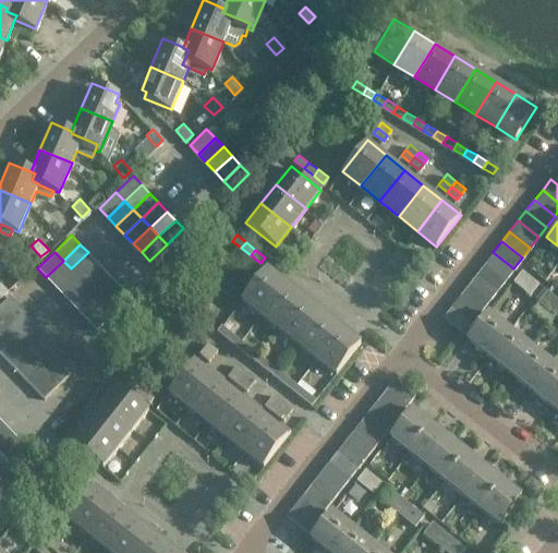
[(88,252),(71,268),(80,277),(96,261),(88,252)]
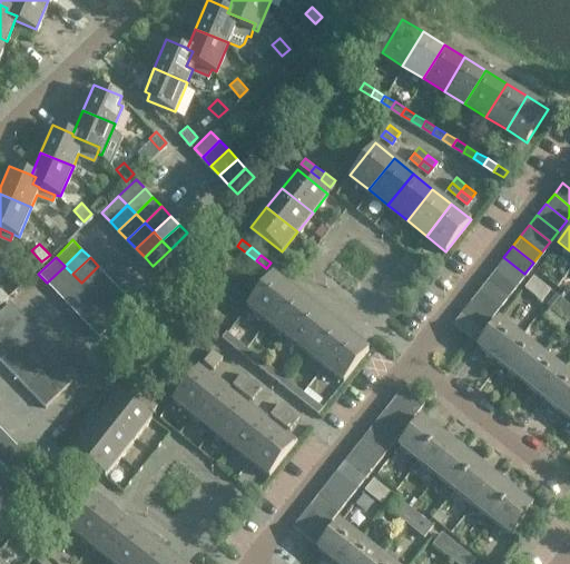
[(495,267),(517,284),(524,274),(503,257),(495,267)]
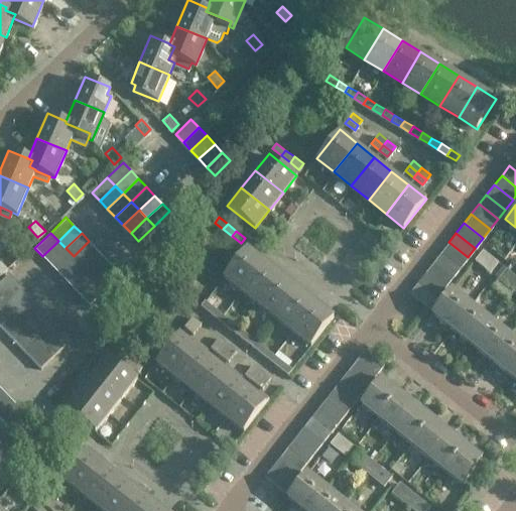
[(50,263),(66,248),(58,241),(42,256),(50,263)]
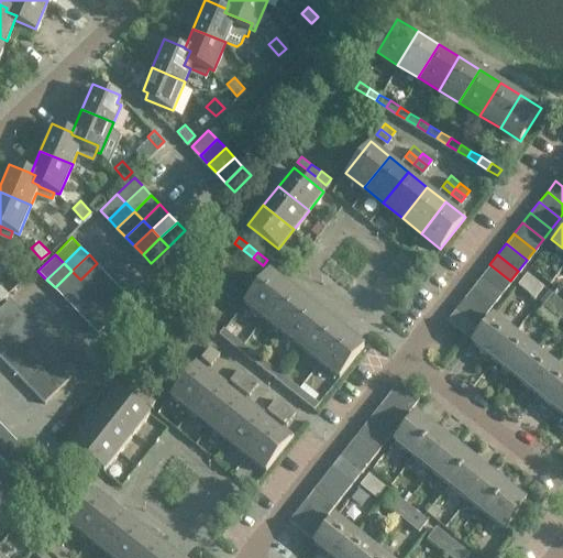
[(88,288),(106,272),(97,263),(80,280),(88,288)]
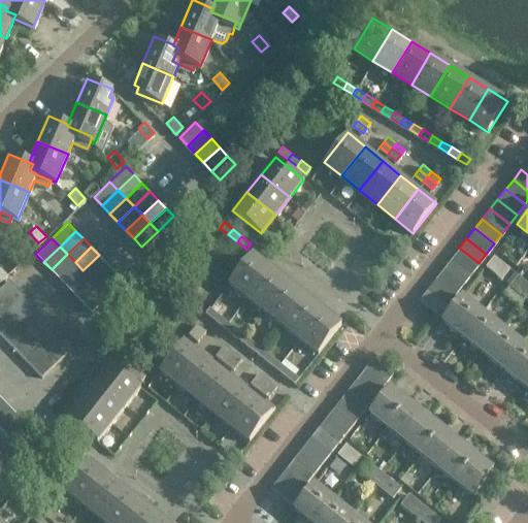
[(451,258),(470,273),(479,263),(459,248),(451,258)]
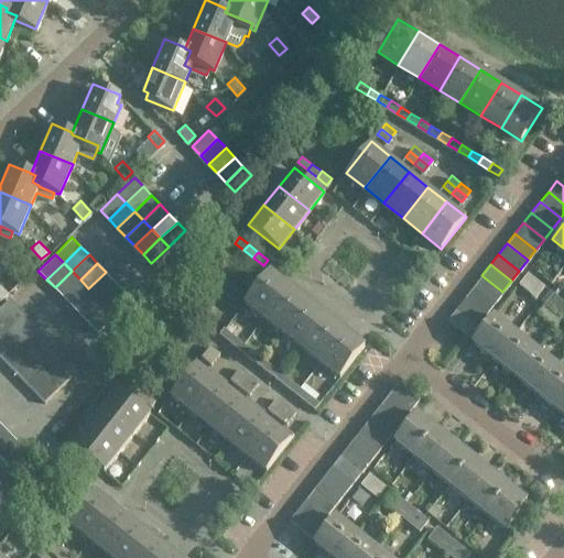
[(263,315),(289,284),(270,270),(246,301),(263,315)]
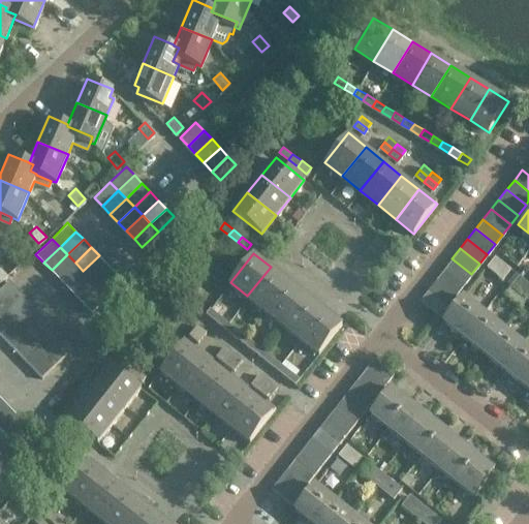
[(67,254),(52,270),(59,278),(75,263),(67,254)]
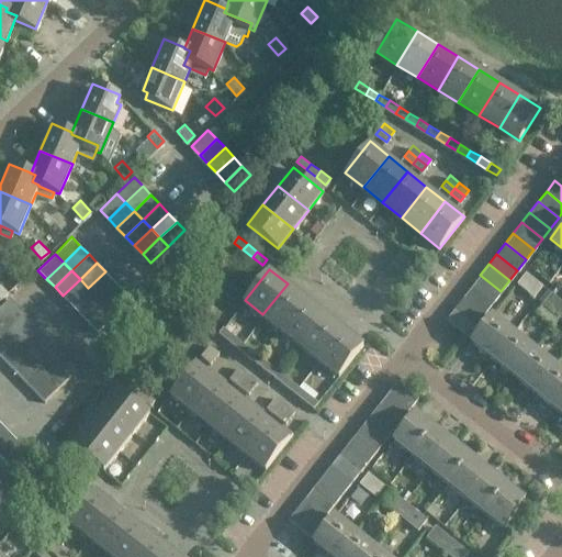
[(105,271),(88,288),(97,297),(113,279),(105,271)]
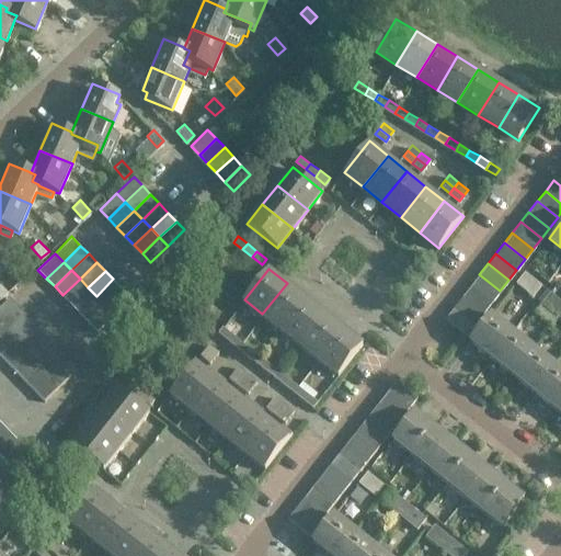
[(524,290),(533,279),(524,272),(515,283),(524,290)]
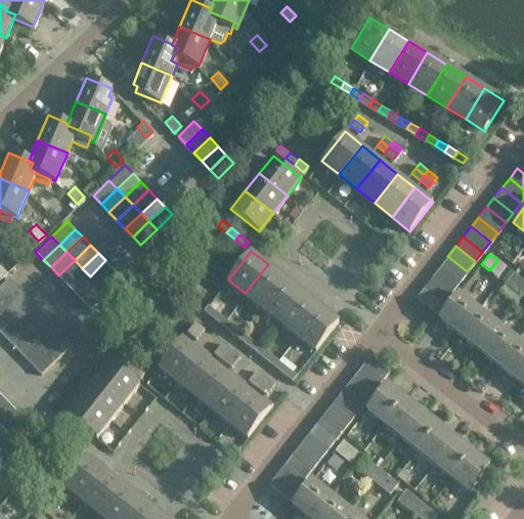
[(0,258),(0,264),(6,271),(13,265),(4,255),(0,258)]
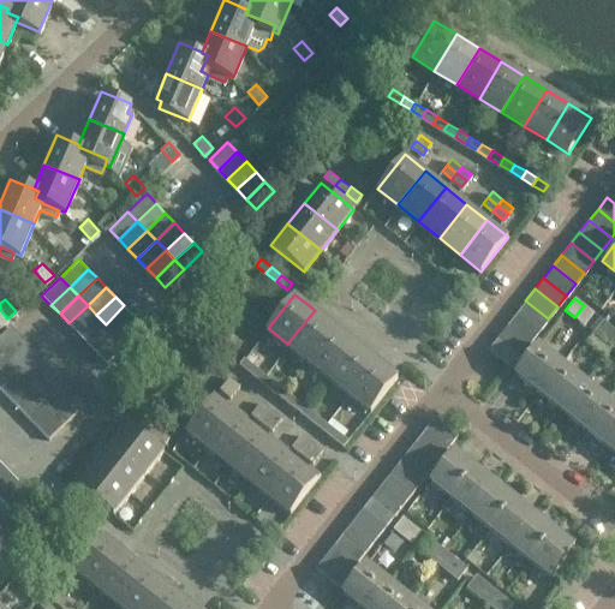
[(517,311),(539,329),(548,318),(525,300),(517,311)]
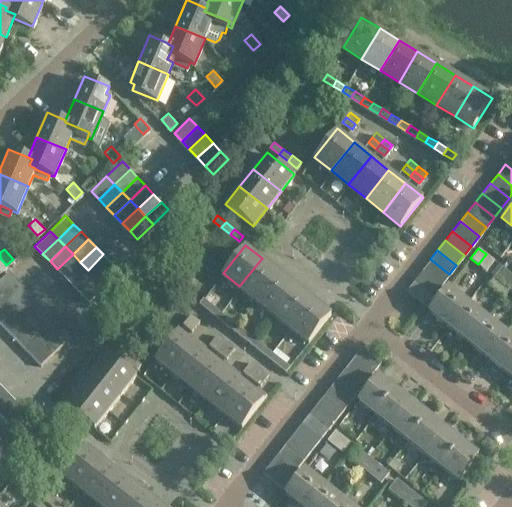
[(65,277),(80,262),(73,254),(57,269),(65,277)]
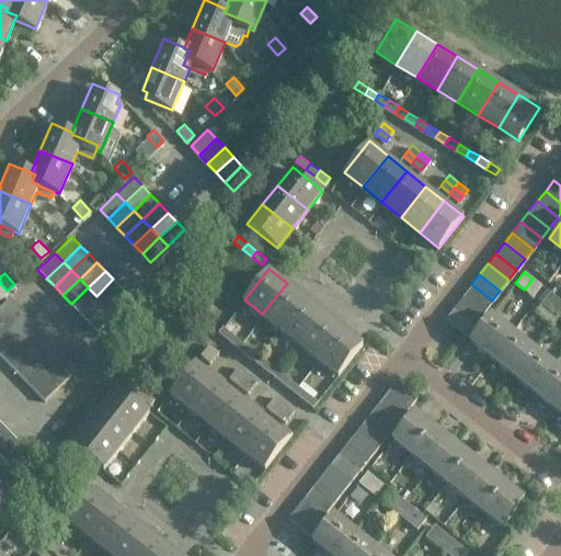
[(113,279),(96,296),(105,305),(122,288),(113,279)]
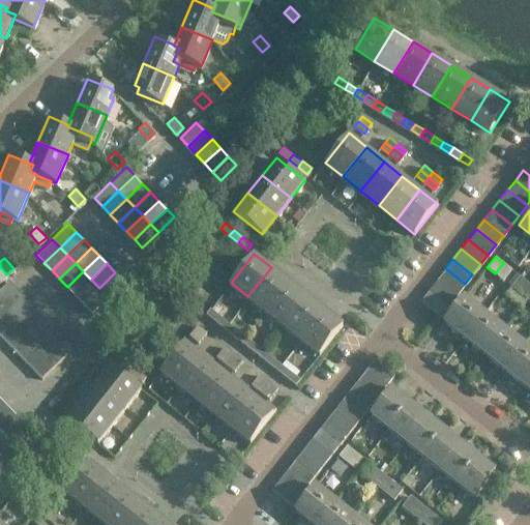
[(503,263),(495,273),(503,280),(511,269),(503,263)]
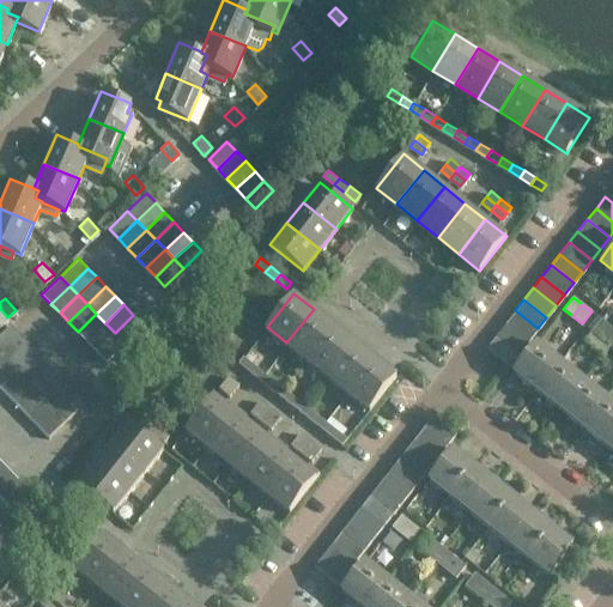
[(307,359),(334,326),(314,309),(286,343),(307,359)]
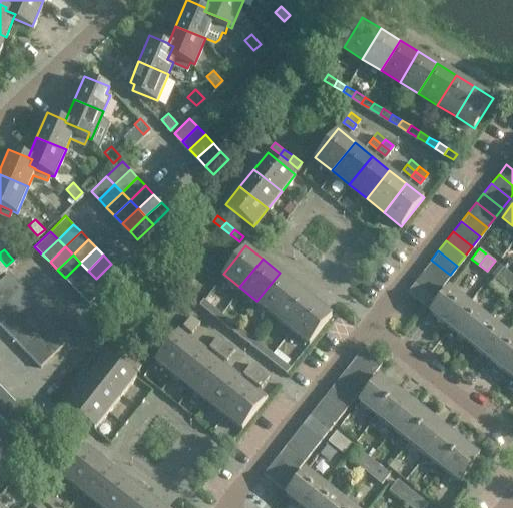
[(423,270),(442,285),(450,275),(431,260),(423,270)]
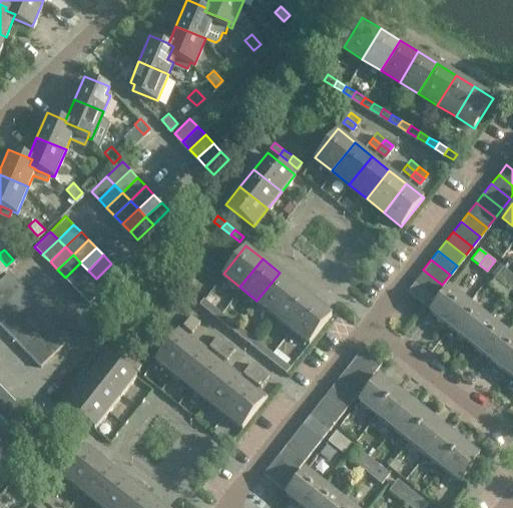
[(80,263),(65,278),(72,286),(88,271),(80,263)]
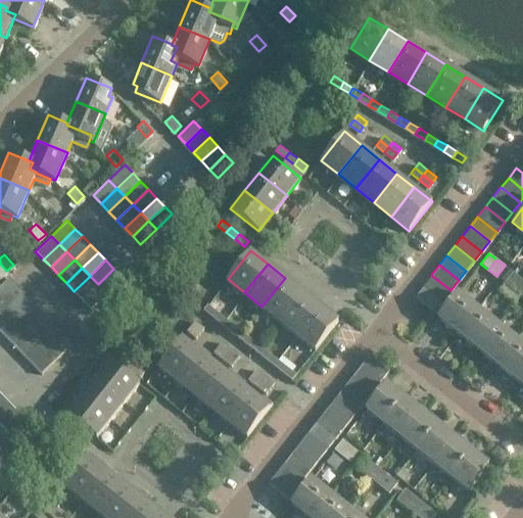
[(113,269),(98,284),(106,292),(122,277),(113,269)]
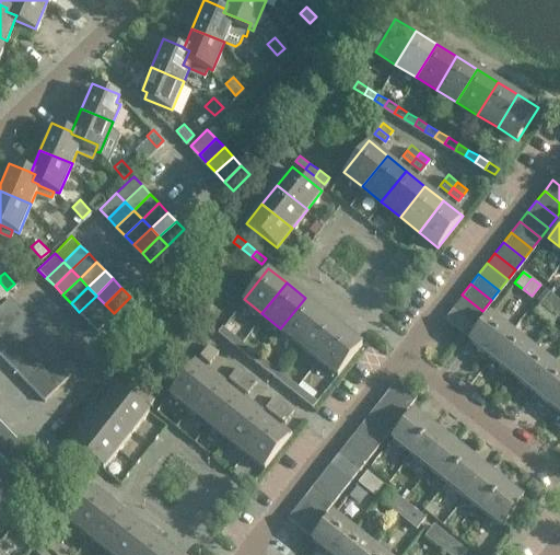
[(547,307),(556,296),(548,289),(538,300),(547,307)]
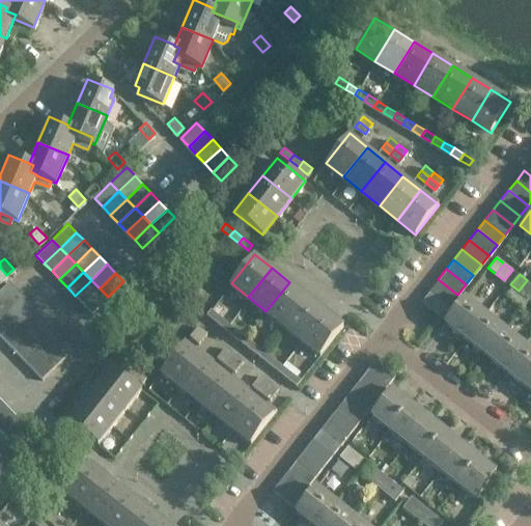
[(430,288),(450,304),(457,295),(438,279),(430,288)]
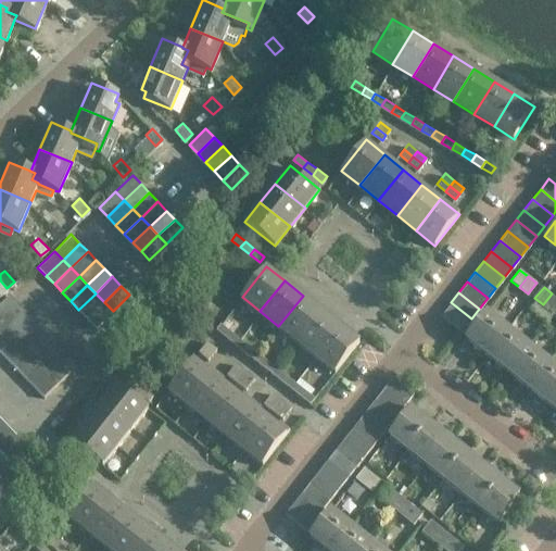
[(0,316),(1,317),(17,302),(9,293),(0,301),(0,316)]
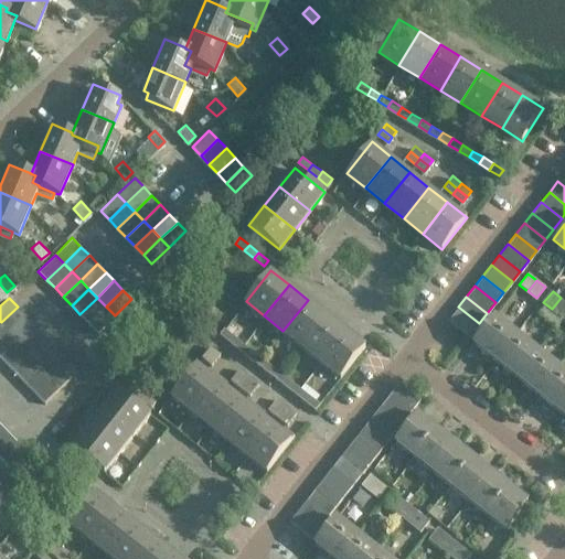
[(97,298),(80,314),(88,323),(106,307),(97,298)]
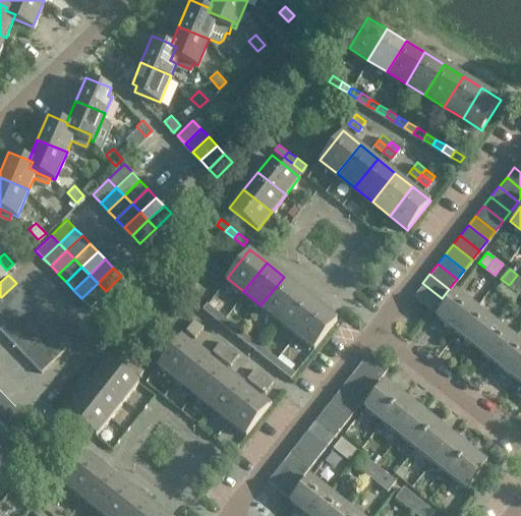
[(520,277),(517,275),(509,285),(517,291),(520,285),(520,277)]
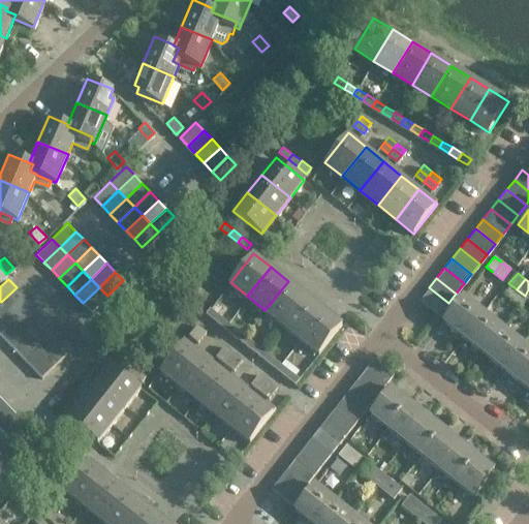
[(288,281),(265,310),(283,325),(306,295),(288,281)]
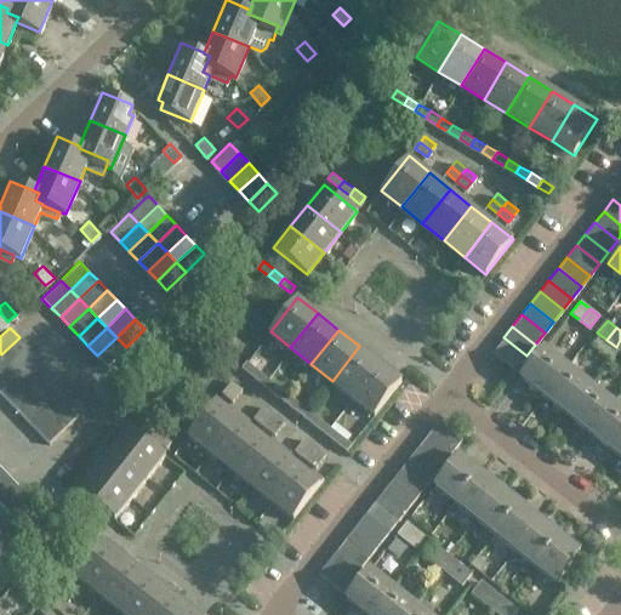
[(20,337),(1,354),(10,364),(29,347),(20,337)]
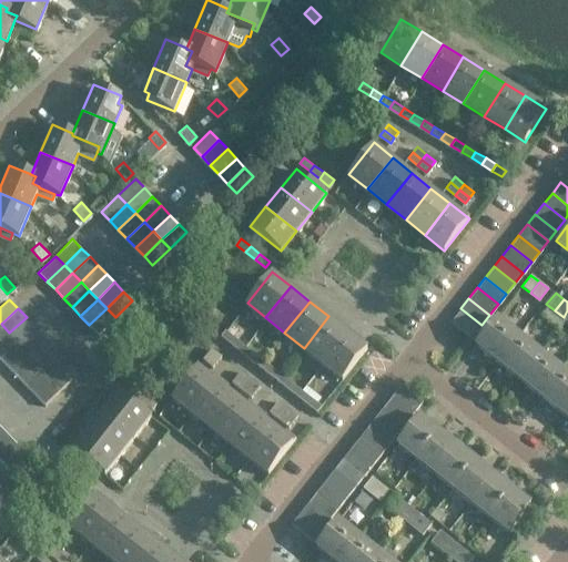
[(107,308),(89,325),(98,334),(115,317),(107,308)]
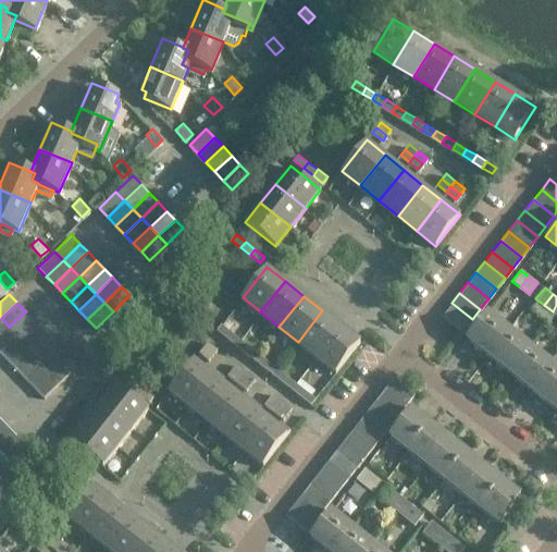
[(463,330),(472,319),(452,303),(443,314),(463,330)]
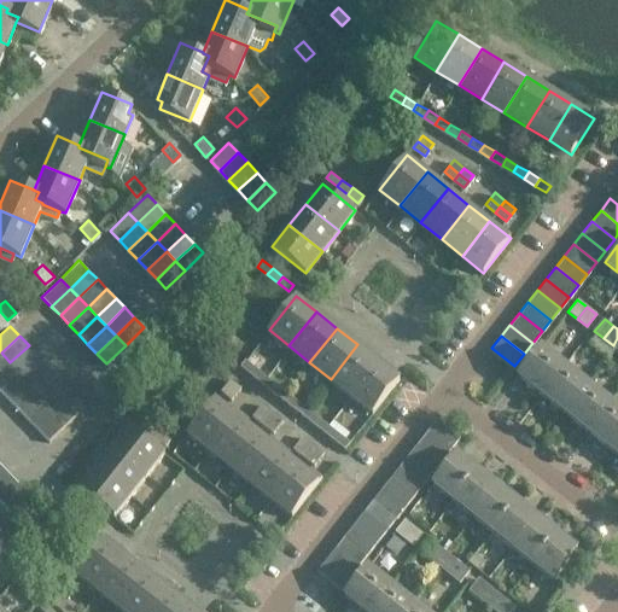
[(351,396),(378,361),(357,344),(331,379),(351,396)]
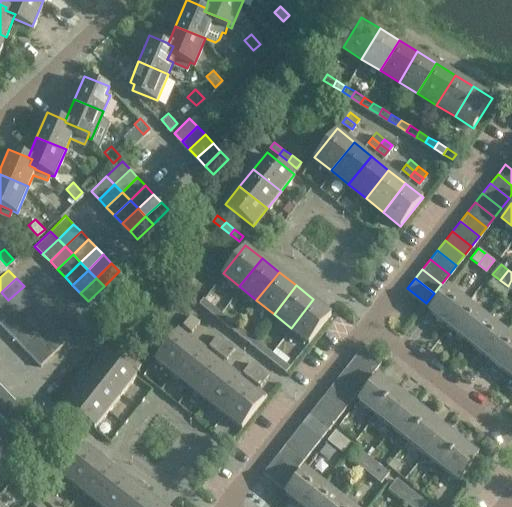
[(447,285),(430,307),(428,309),(448,324),(467,301),(447,285)]
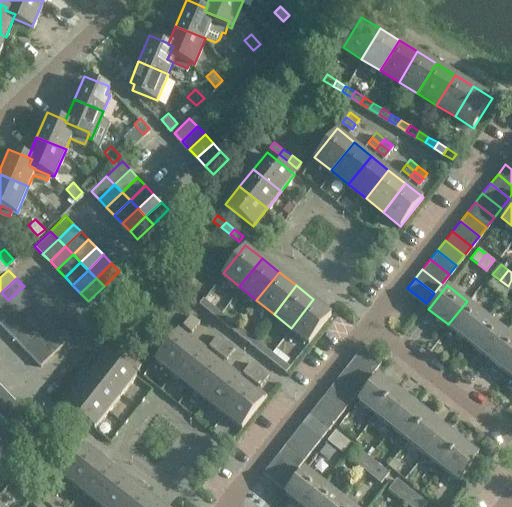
[(16,309),(31,294),(24,286),(8,300),(16,309)]
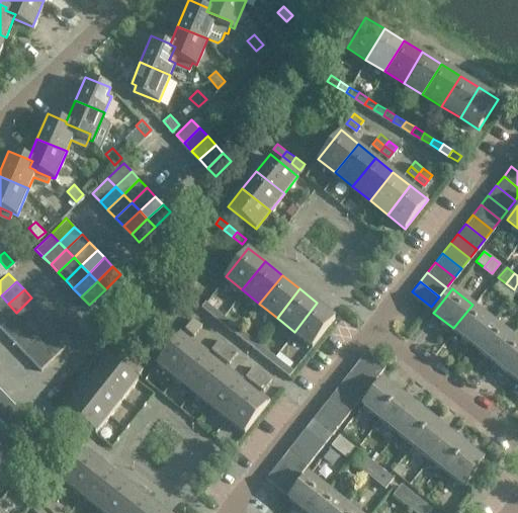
[(1,295),(0,296),(0,312),(8,304),(1,295)]
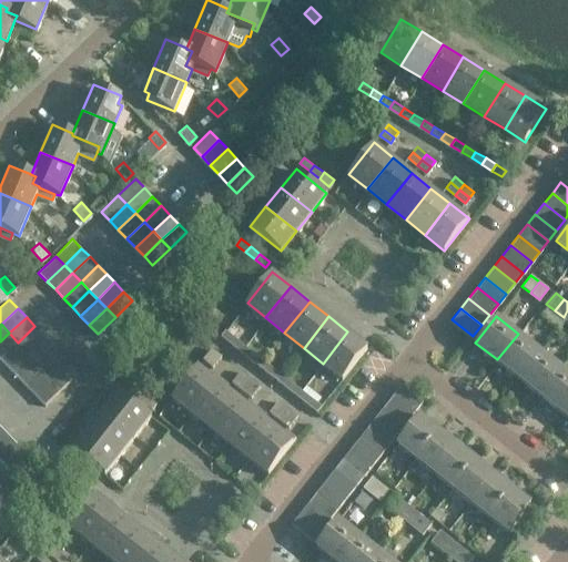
[(34,326),(18,343),(27,350),(43,335),(34,326)]
